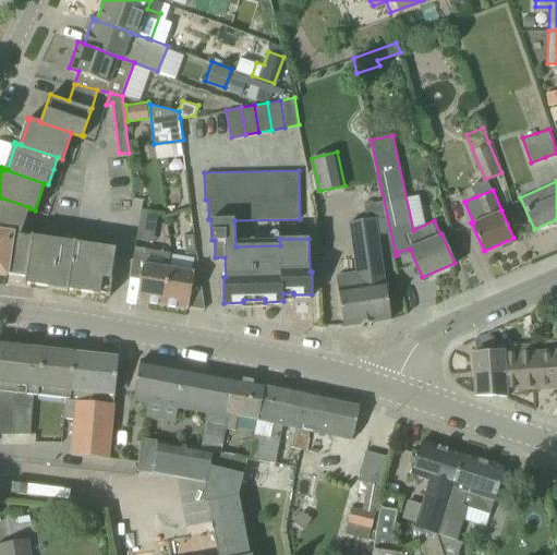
[(0,230),(21,233),(29,208),(29,207),(0,197),(0,230)]
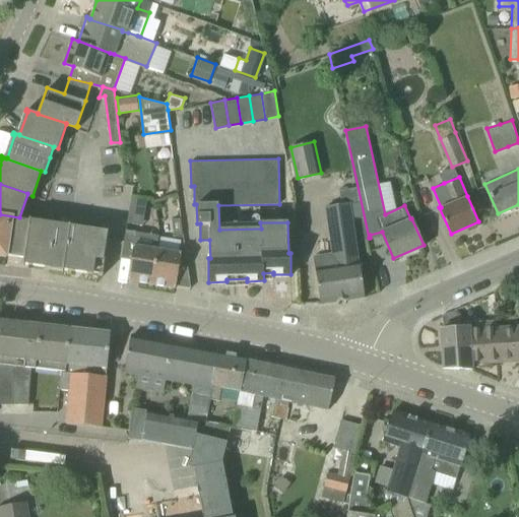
[(142,221),(148,197),(135,194),(129,218),(142,221)]
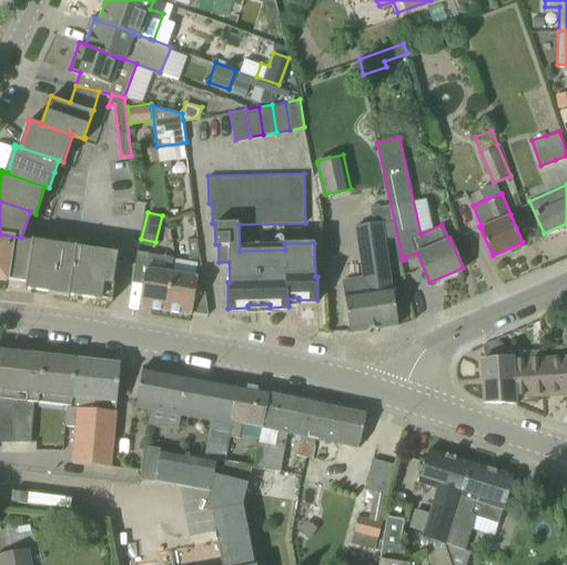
[(342,278),(351,331),(398,323),(393,284),(391,284),(382,221),(356,224),(363,274),(342,278)]
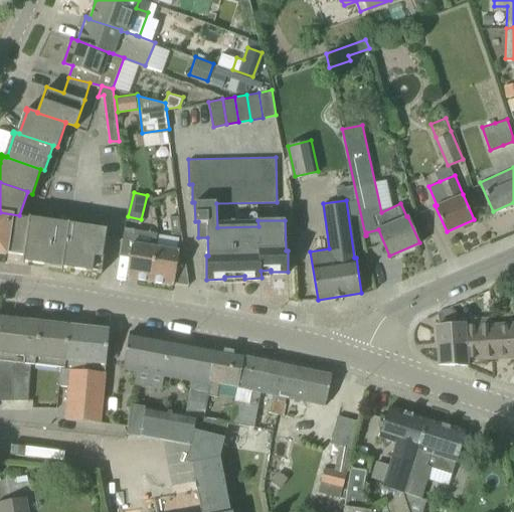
[(63,265),(103,271),(103,270),(102,270),(104,254),(102,254),(106,228),(69,223),(69,221),(68,221),(67,229),(46,225),(29,223),(31,215),(29,215),(29,217),(19,215),(0,212),(0,251),(6,252),(6,254),(6,259),(23,261),(24,261),(24,260),(49,263),(49,265),(61,266),(61,267),(63,267),(63,265)]
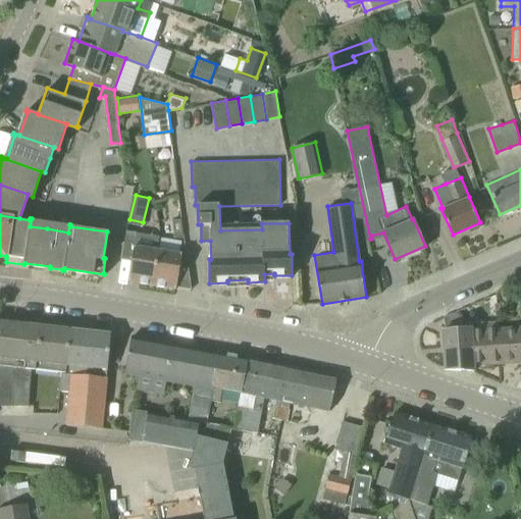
[(174,218),(175,235),(184,234),(181,217),(174,218)]
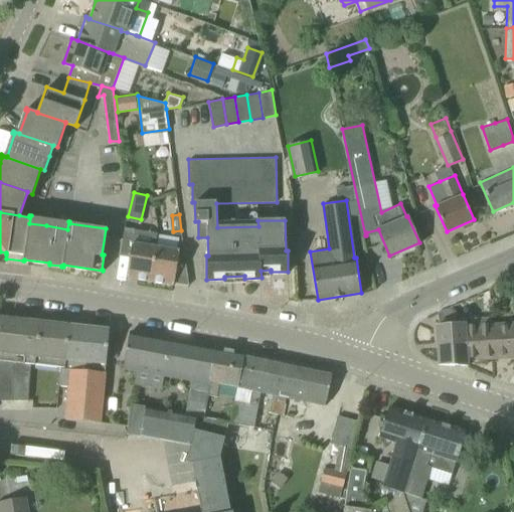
[(131,254),(127,276),(151,280),(156,244),(158,232),(135,229),(136,227),(125,225),(121,253),(131,254)]
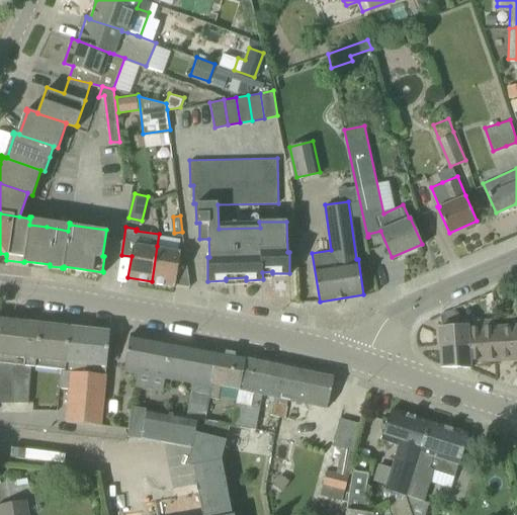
[(157,246),(152,281),(175,285),(177,274),(189,276),(185,250),(157,246)]
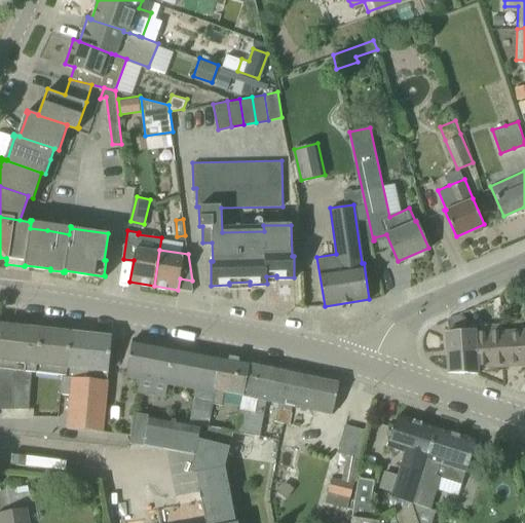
[(450,331),(466,330),(466,315),(449,316),(450,331)]
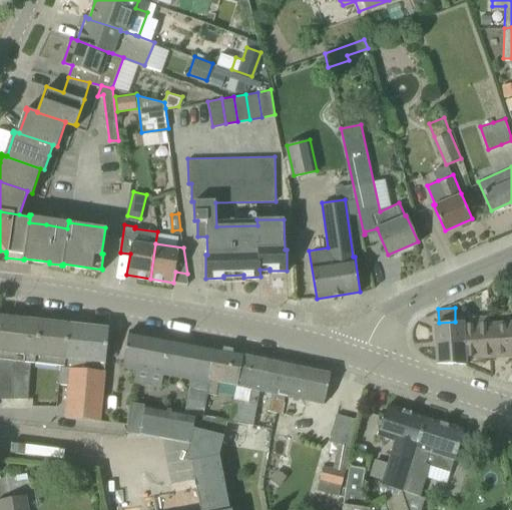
[(34,362),(39,320),(0,315),(0,396),(28,398),(31,362),(34,362)]
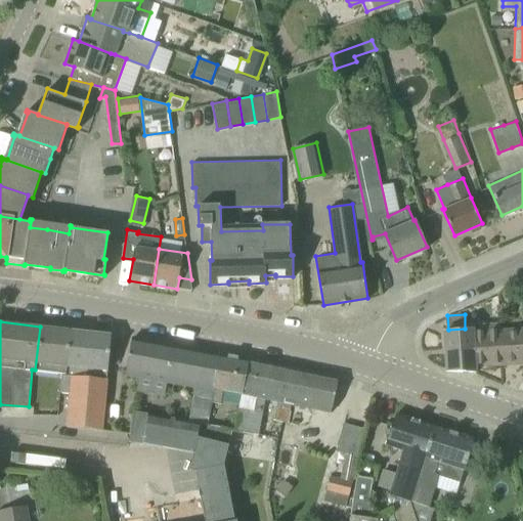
[(504,362),(500,322),(472,324),(472,329),(444,331),(447,370),(476,371),(476,364),(504,362)]
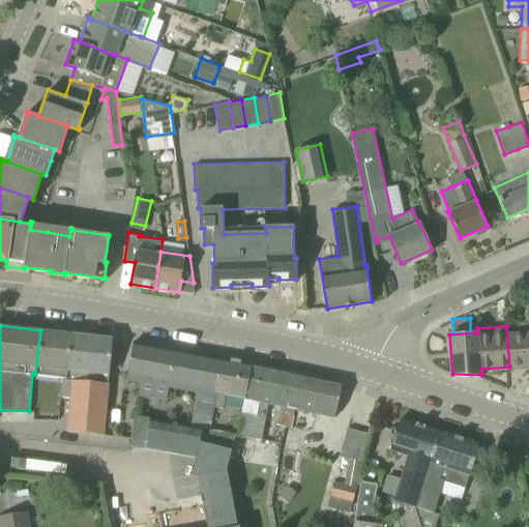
[(506,326),(509,367),(528,364),(528,330),(507,332),(507,326),(506,326)]
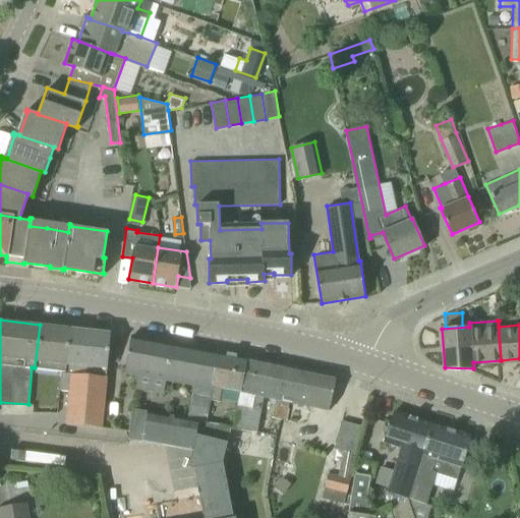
[(66,372),(70,328),(40,325),(35,367),(62,370),(61,372),(66,372)]
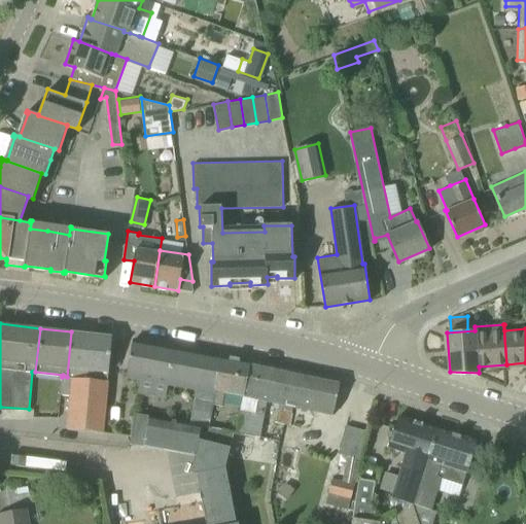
[(67,377),(62,377),(61,393),(71,394),(68,428),(103,431),(112,336),(71,332),(67,377)]
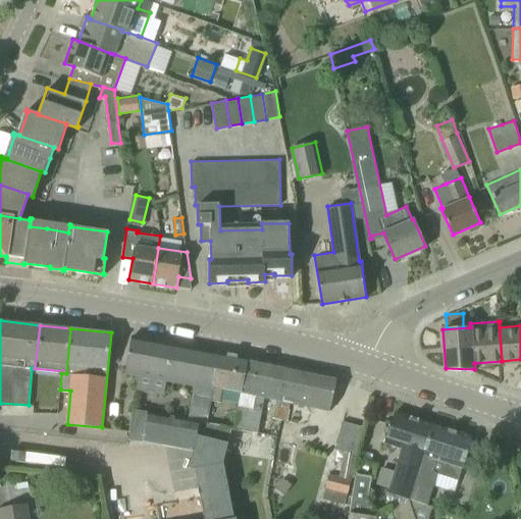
[(164,394),(167,378),(166,378),(173,343),(133,334),(125,371),(140,373),(137,388),(164,394)]
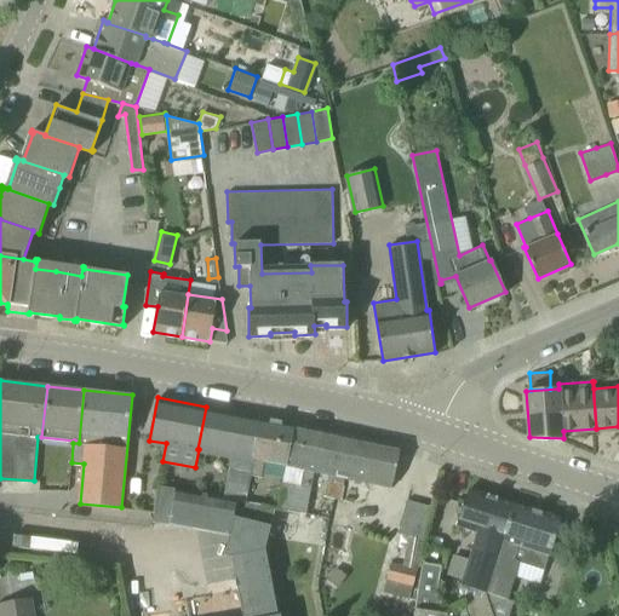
[(246,500),(251,472),(253,459),(259,416),(206,407),(198,449),(199,449),(231,455),(224,496),(234,498),(246,500)]
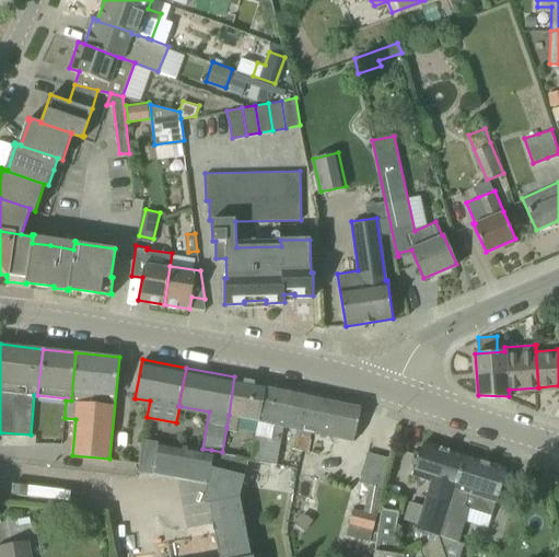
[(240,416),(258,419),(267,382),(234,376),(229,415),(226,427),(237,429),(240,416)]
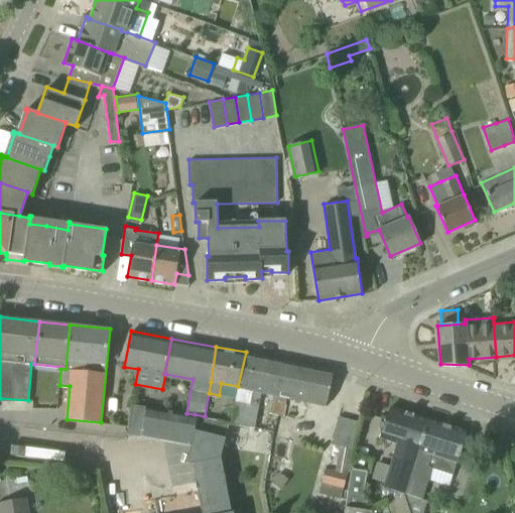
[(233,422),(255,425),(262,391),(274,393),(270,411),(283,414),(287,396),(286,396),(293,362),(246,352),(238,386),(239,386),(238,390),(233,422)]
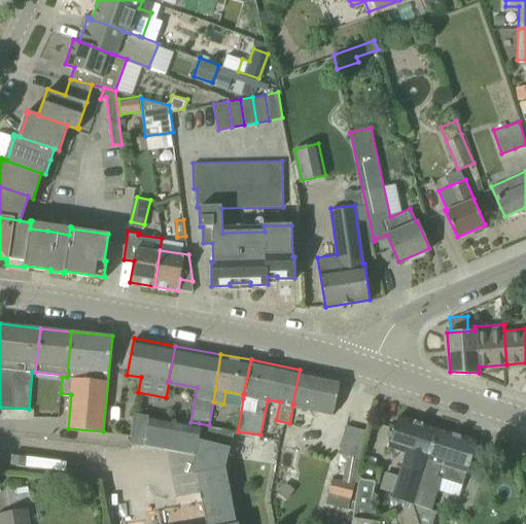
[(341,379),(300,370),(292,405),(293,405),(334,414),(341,379)]
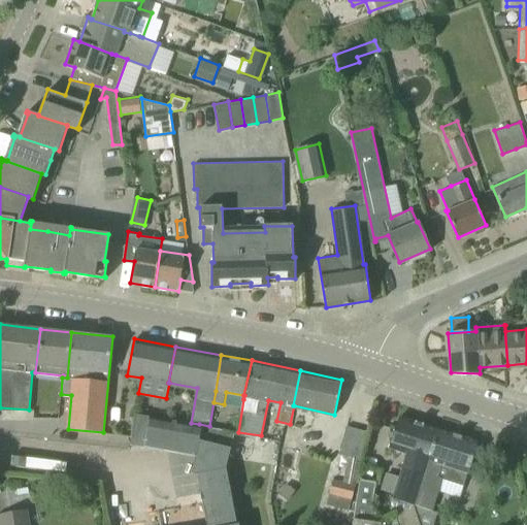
[(227,467),(231,448),(197,440),(199,424),(191,423),(136,413),(130,444),(196,455),(192,472),(198,473),(201,492),(232,497),(227,467)]
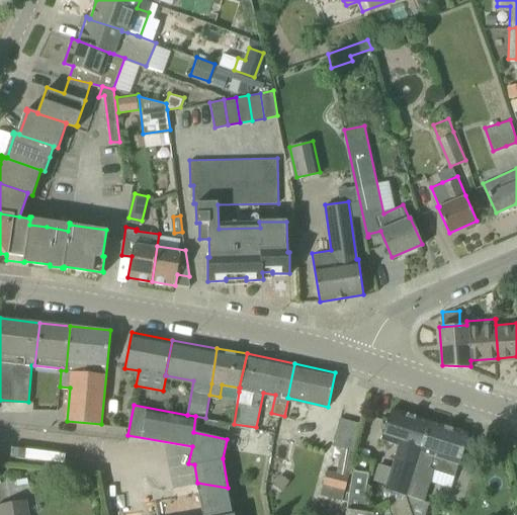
[(384,489),(389,501),(407,495),(431,420),(392,408),(381,438),(400,444),(396,455),(384,489)]
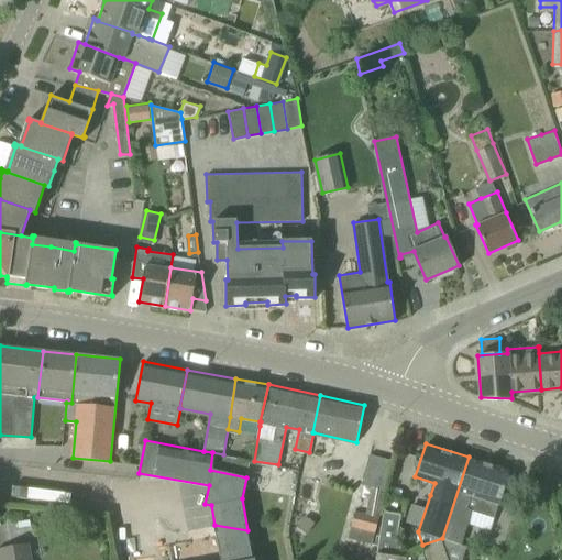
[(251,460),(223,454),(212,452),(210,470),(246,478),(251,460)]
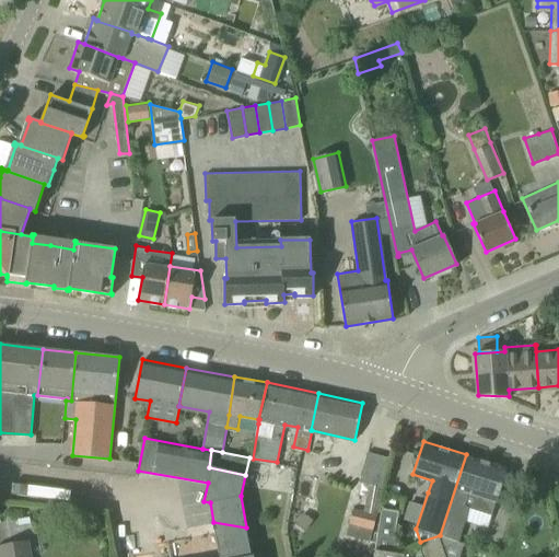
[(364,510),(353,507),(347,533),(371,540),(373,529),(377,513),(383,487),(382,486),(389,455),(368,451),(360,482),(370,484),(364,510)]
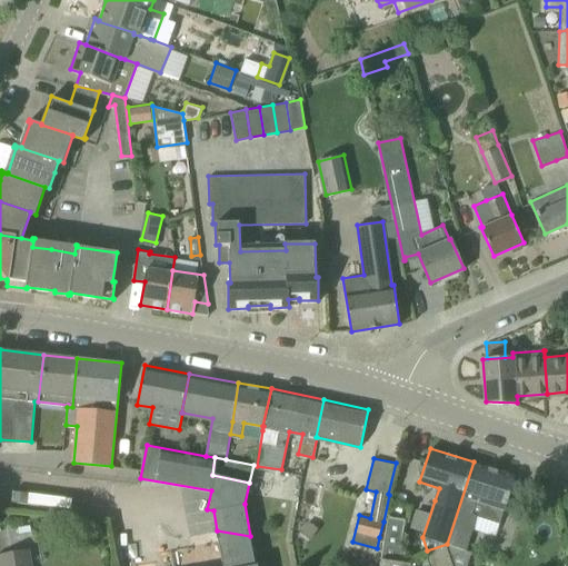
[(500,522),(504,508),(505,508),(515,475),(474,462),(447,544),(454,565),(466,565),(468,564),(471,550),(466,548),(476,514),(500,522)]
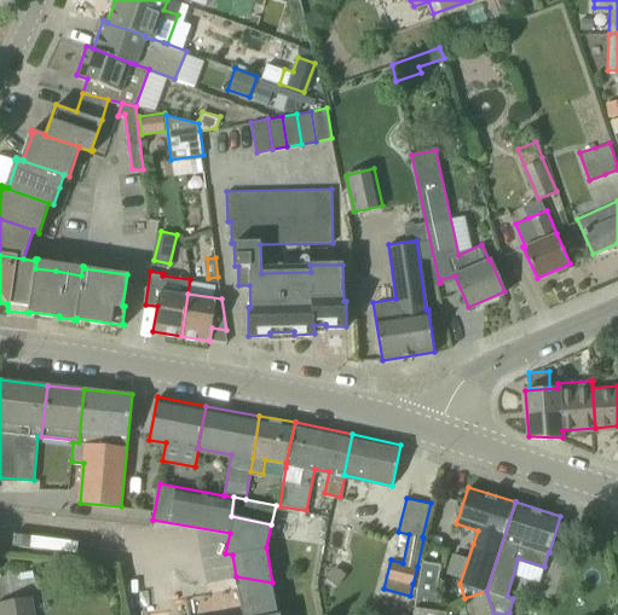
[(446,611),(445,610),(437,592),(442,563),(422,560),(414,607),(446,611)]
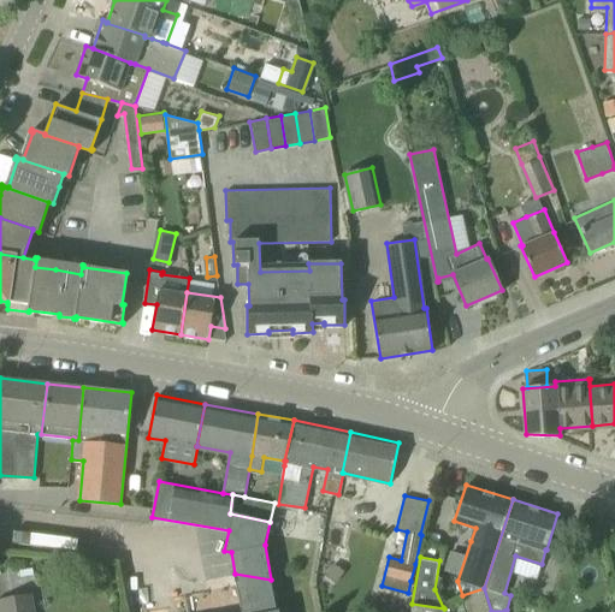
[(326,572),(338,581),(346,571),(333,563),(326,572)]
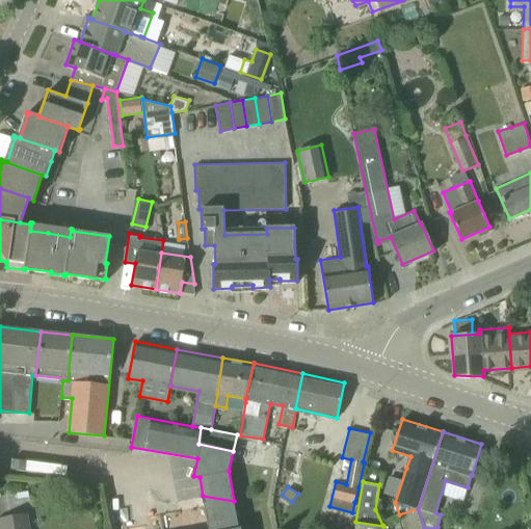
[(239,528),(238,528),(234,501),(203,496),(201,496),(203,504),(204,504),(209,528),(239,528)]
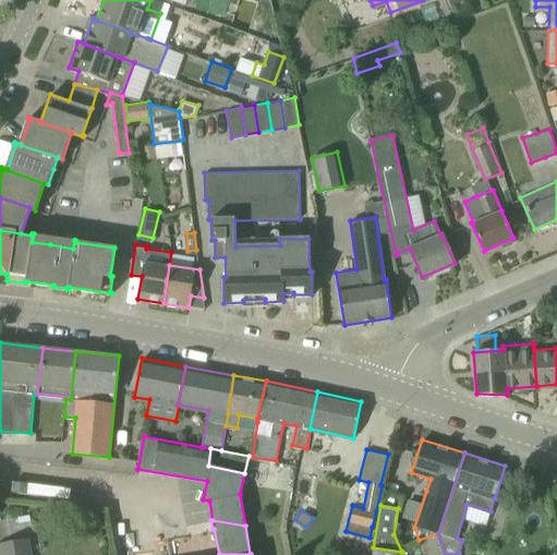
[(445,554),(438,533),(419,540),(424,554),(445,554)]
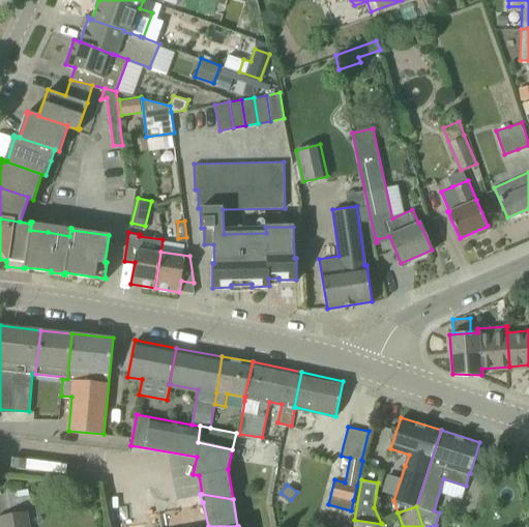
[(31,526),(28,509),(0,514),(0,526),(31,526)]
